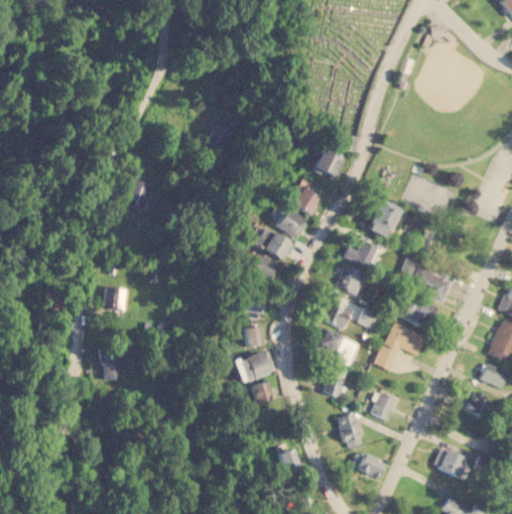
[(511,0),(502,0),(501,1),(511,15),(511,0)]
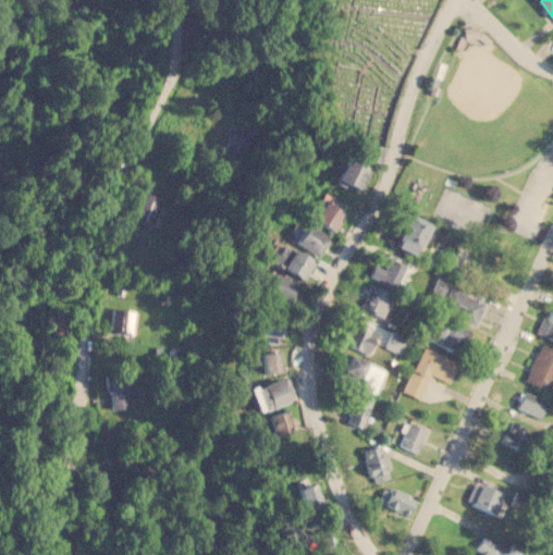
[(243,167),(255,134),(234,126),(222,159),(243,167)]
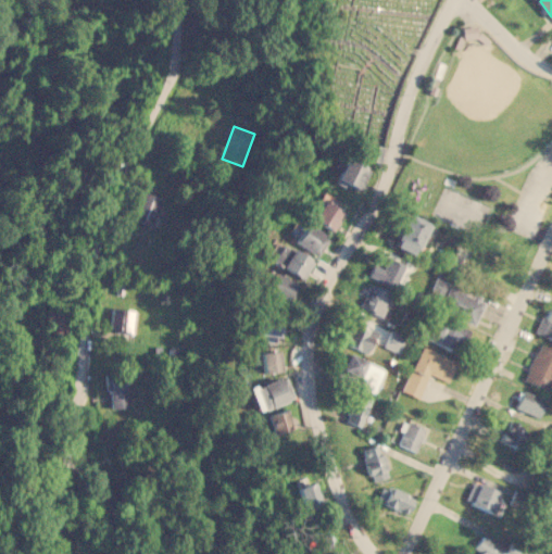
[(337,168),(342,171),(339,180),(366,191),(375,168),(342,155),(337,168)]
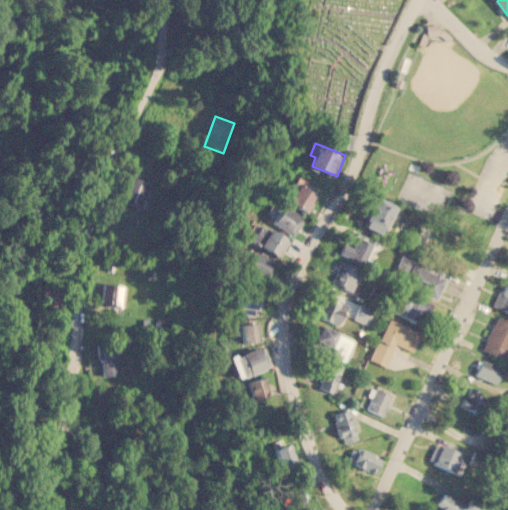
[(314,214),(324,190),(298,179),(288,203),(314,214)]
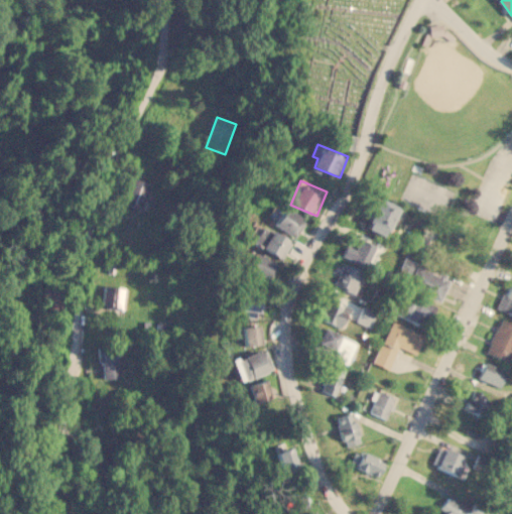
[(401,209),(381,200),(368,229),(387,238),(401,209)]
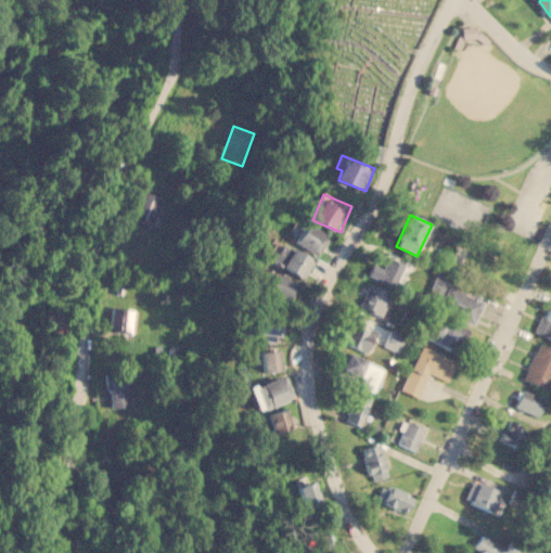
[(299,244),(323,256),(333,236),(308,226),(299,244)]
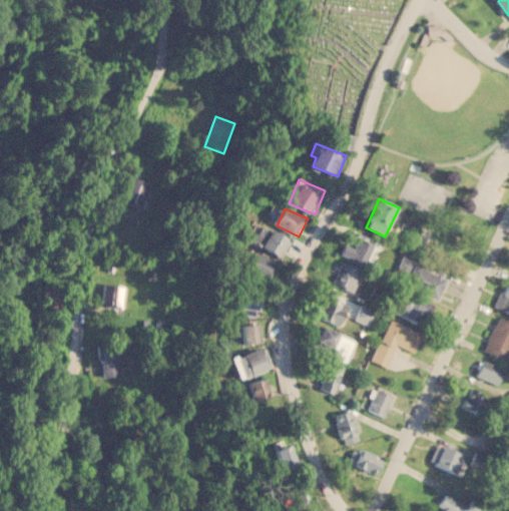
[(261,246),(285,259),(294,241),(270,228),(261,246)]
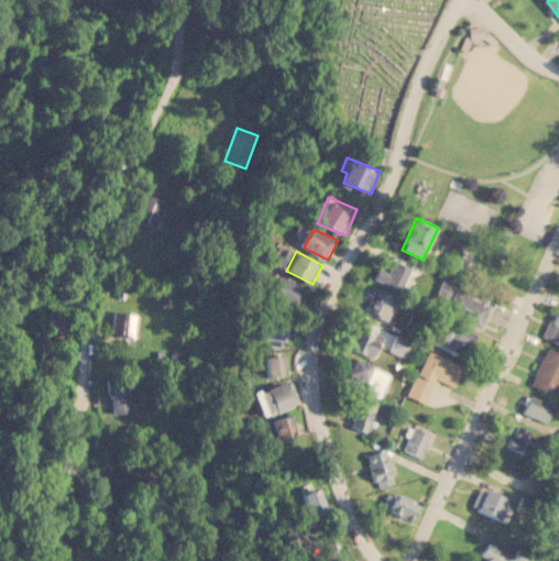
[(376,279),(405,292),(414,270),(396,262),(392,273),(382,268),(376,279)]
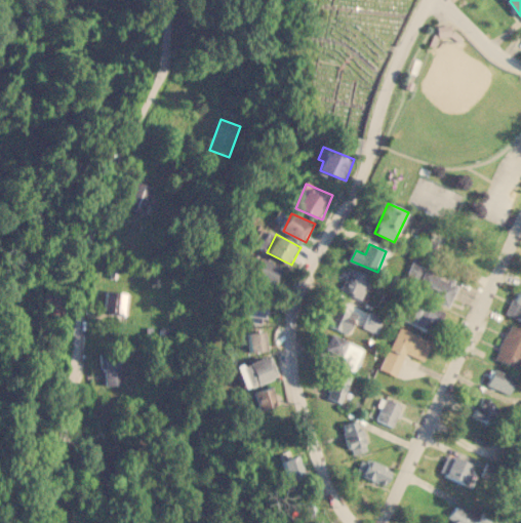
[(274,290),(286,271),(263,257),(251,277),(274,290)]
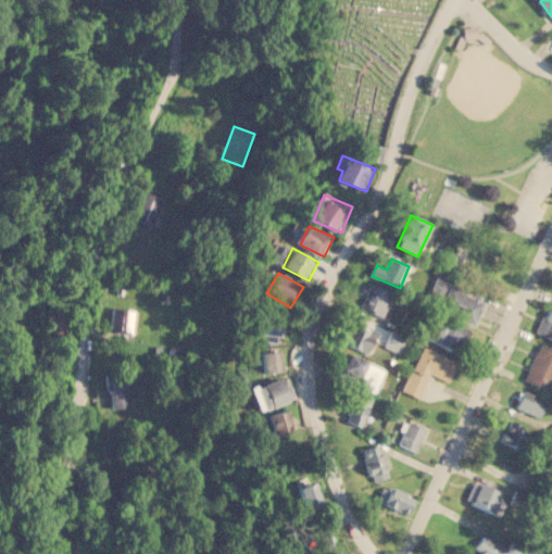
[(479,324),(487,301),(452,289),(455,280),(440,275),(434,294),(448,300),(443,312),(479,324)]
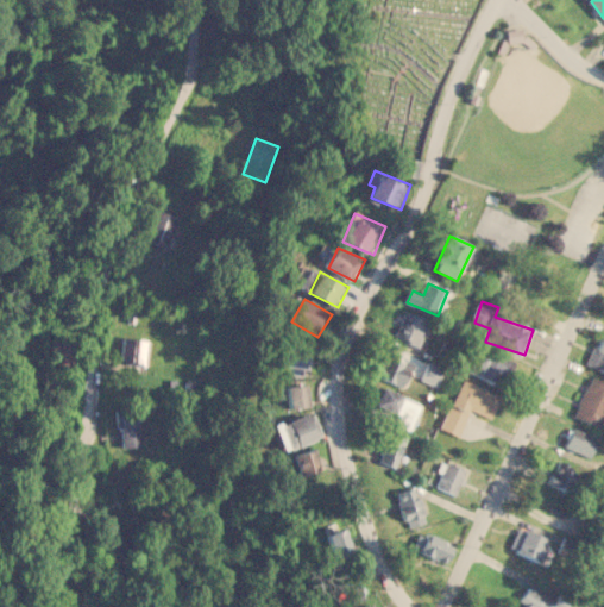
[(432,321),(408,312),(397,338),(421,348),(432,321)]
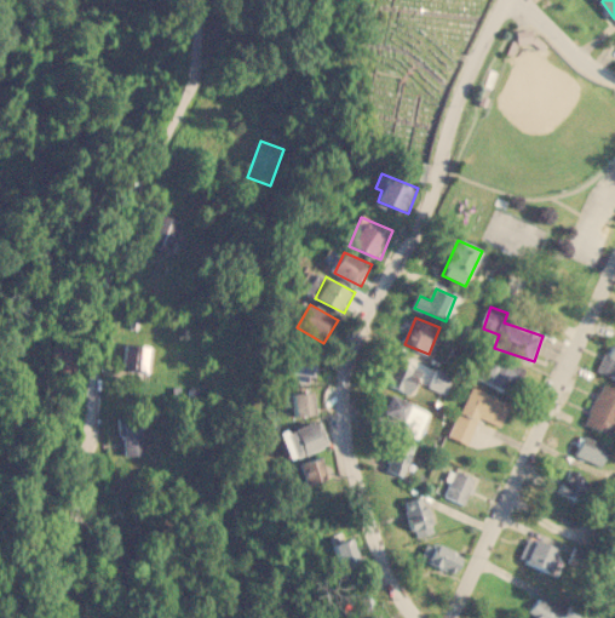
[(614,343),(613,343),(602,372),(614,377),(614,343)]
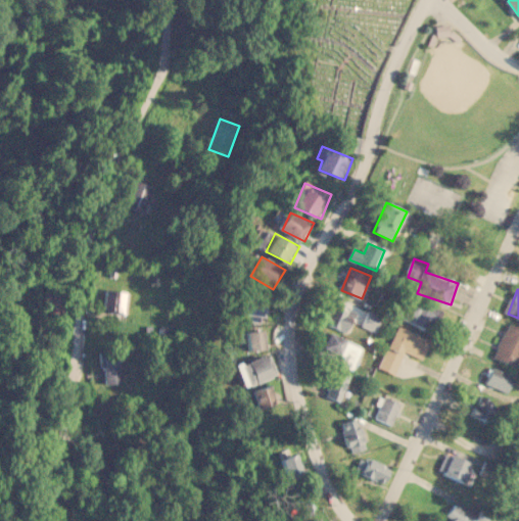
[(132,293),(109,290),(105,313),(128,317),(132,293)]
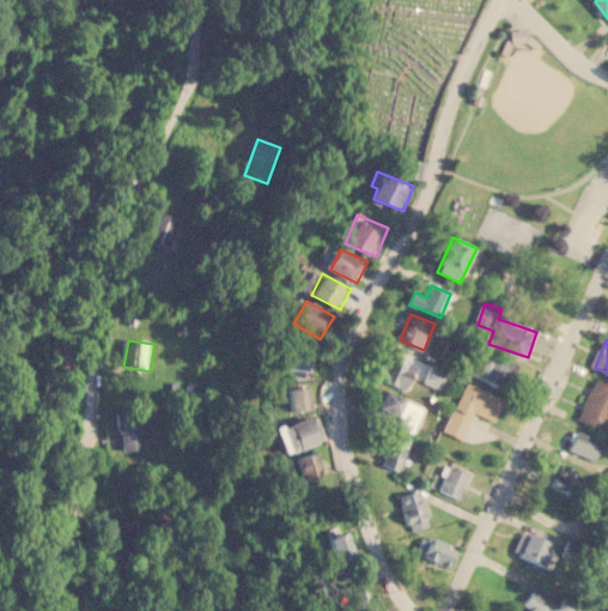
[(287,370),(316,371),(317,351),(289,350),(287,370)]
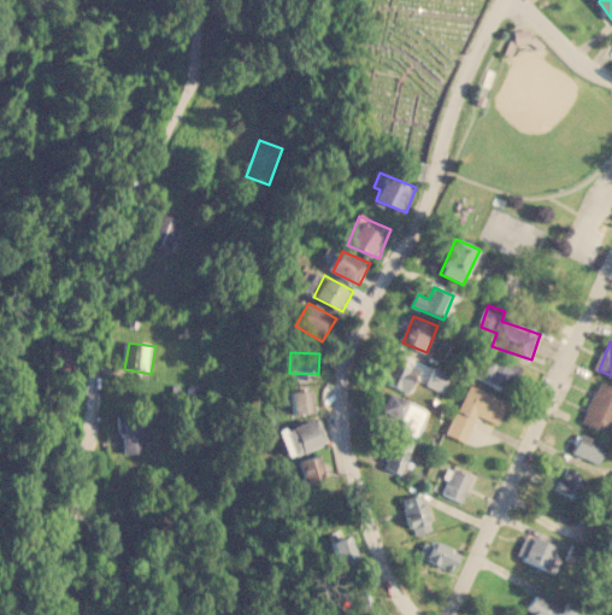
[(515,393),(525,367),(490,352),(480,379),(515,393)]
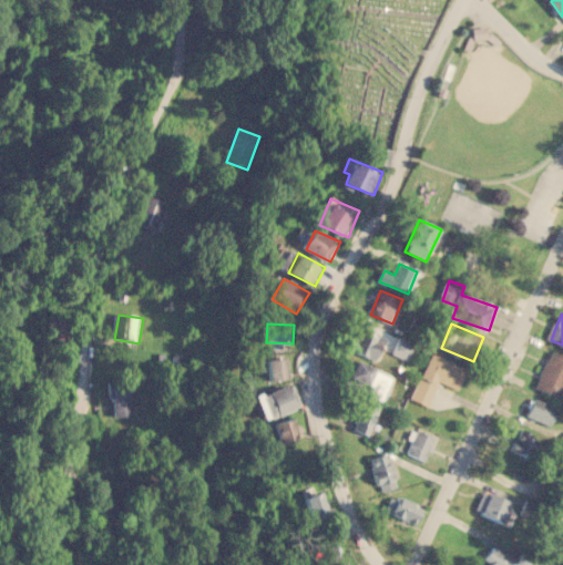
[(355,351),(377,361),(388,339),(366,328),(355,351)]
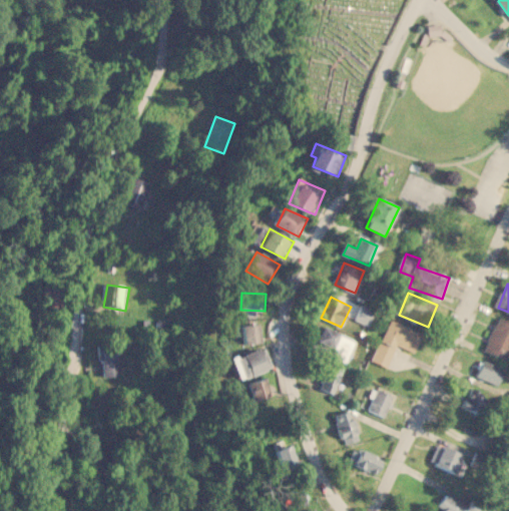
[(371,327),(376,314),(362,310),(358,322),(371,327)]
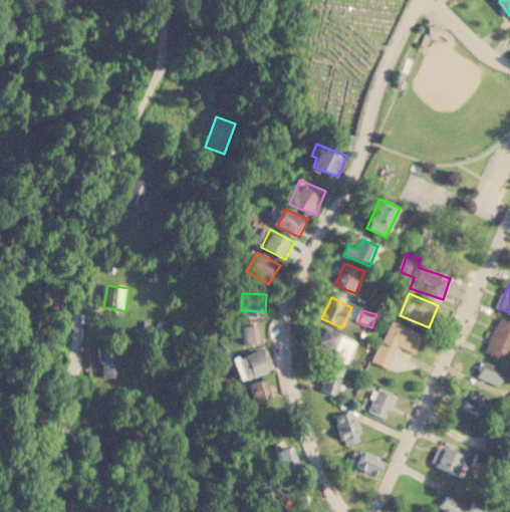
[(486,352),(508,361),(509,358),(509,321),(501,318),(486,352)]
